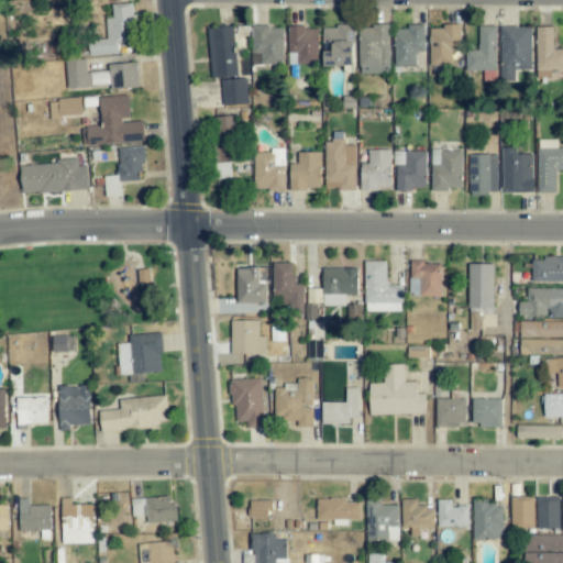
[(89,56),(117,54),(117,43),(135,42),(133,3),(111,4),(112,18),(106,19),(107,40),(88,41),(89,56)]
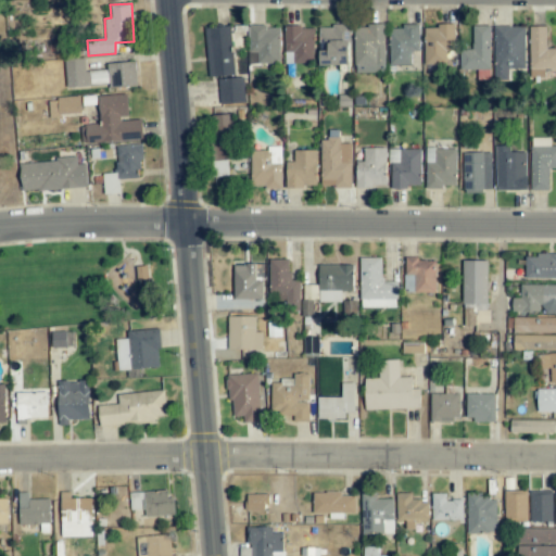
[(384,73),(384,25),(354,26),(355,74),(384,73)]
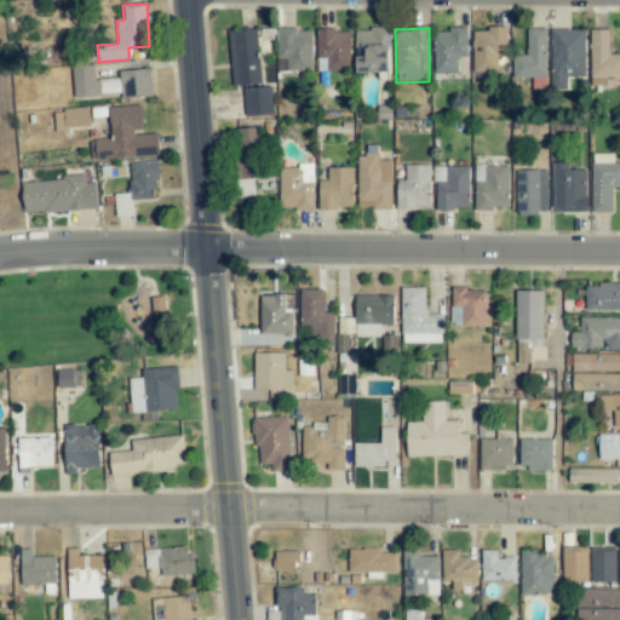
[(311,29),(277,30),(279,59),(286,59),(286,72),(313,70),(311,29)]
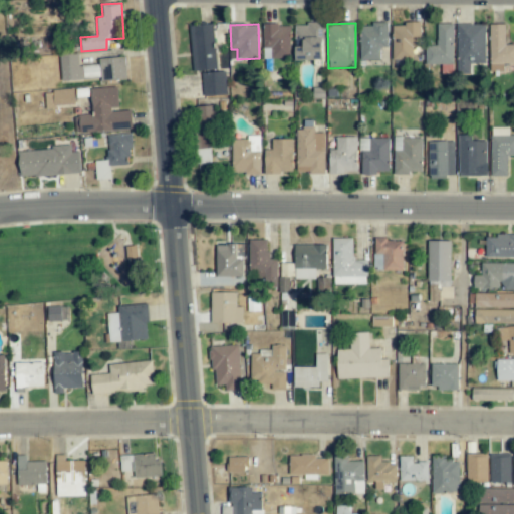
[(294,24),(295,60),(323,60),(322,24),(294,24)]
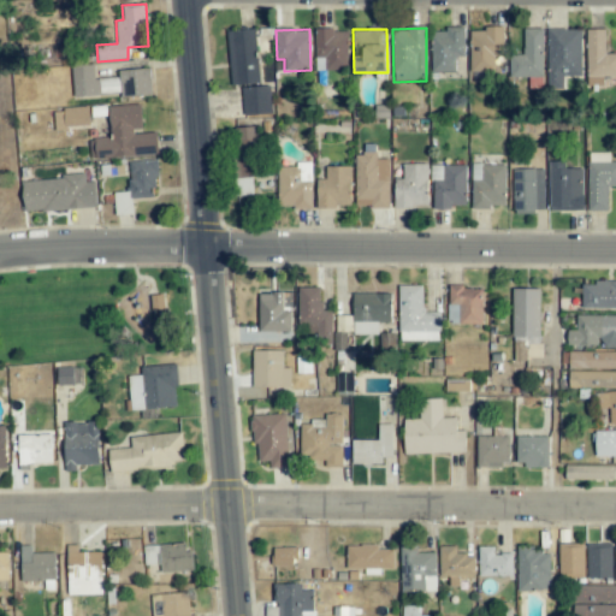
[(465,57),(465,29),(431,29),(432,72),(456,72),(455,57),(465,57)]
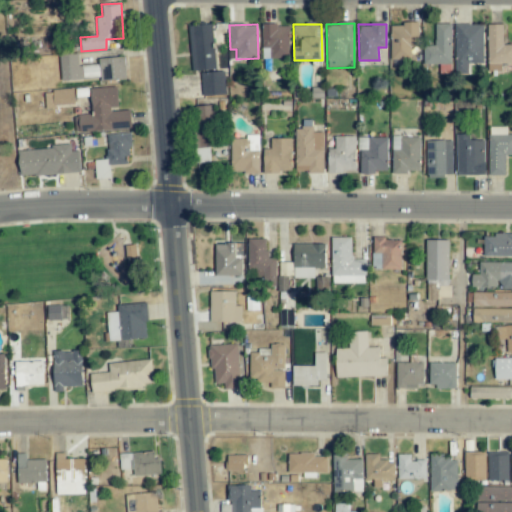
[(391,59),(411,59),(411,47),(419,47),(418,24),(390,25),(391,59)]
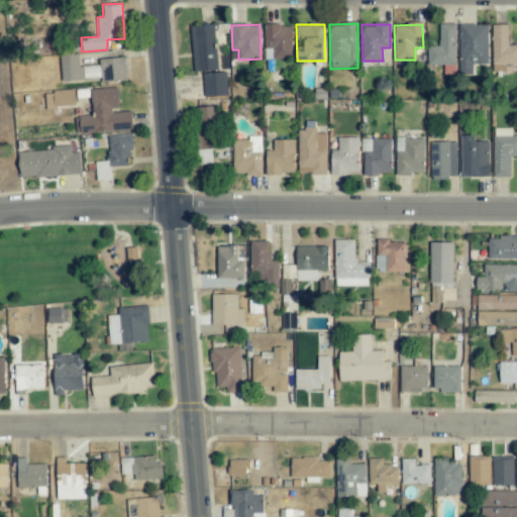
[(454,24),(438,24),(439,46),(427,46),(428,65),(455,65),(454,24)]
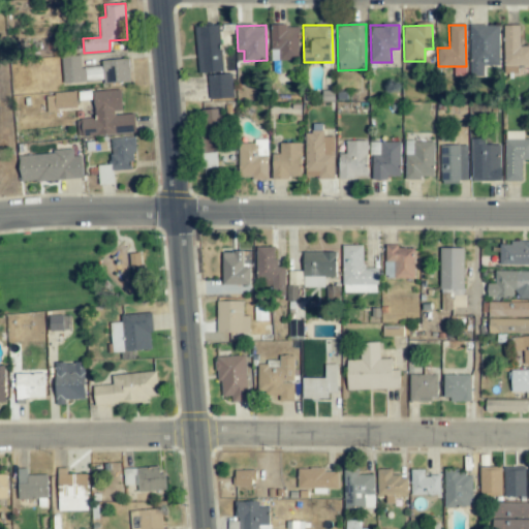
[(499,66),(499,26),(470,25),(470,76),(484,76),(484,66),(499,66)]
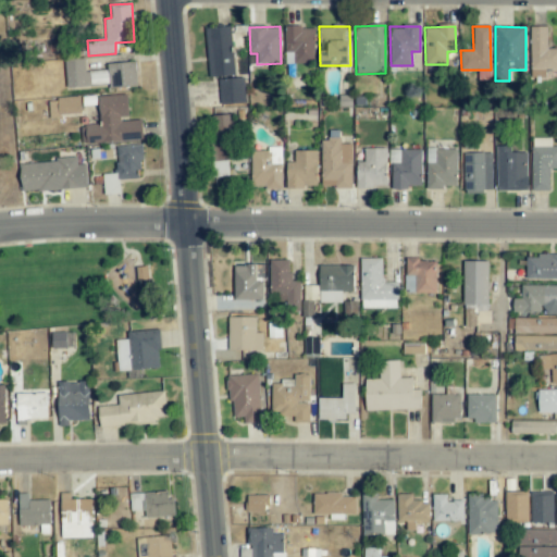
[(556,69),(556,48),(547,49),(547,26),(530,26),(531,70),(556,69)]
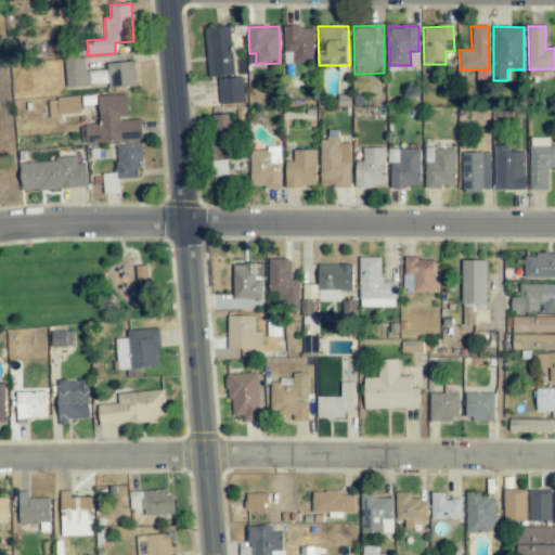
[(207,77),(232,76),(231,27),(206,27),(207,77)]
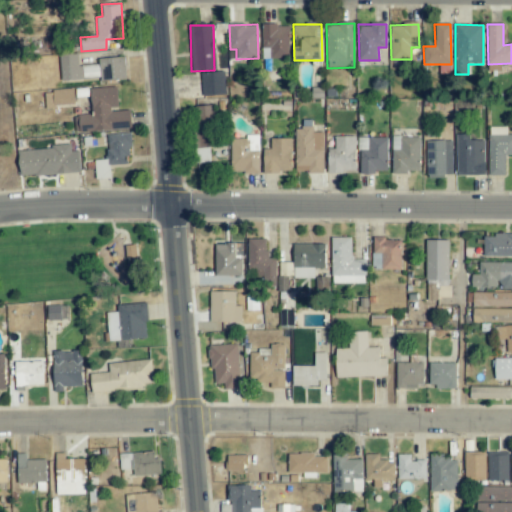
[(289,25),(262,25),(262,59),(290,58),(289,25)]
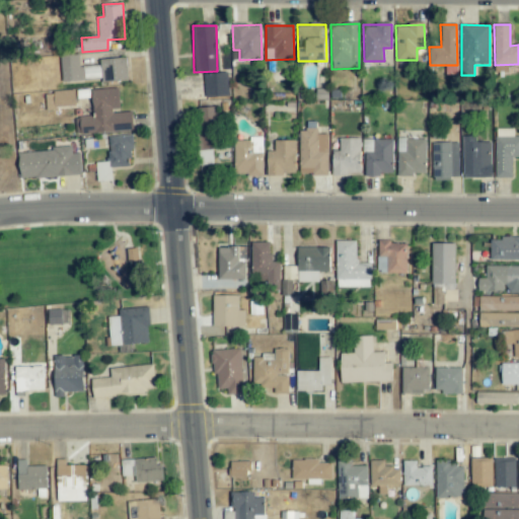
[(126,58),(99,59),(99,65),(79,66),(78,55),(60,56),(61,81),(101,79),(101,82),(127,81),(126,58)]
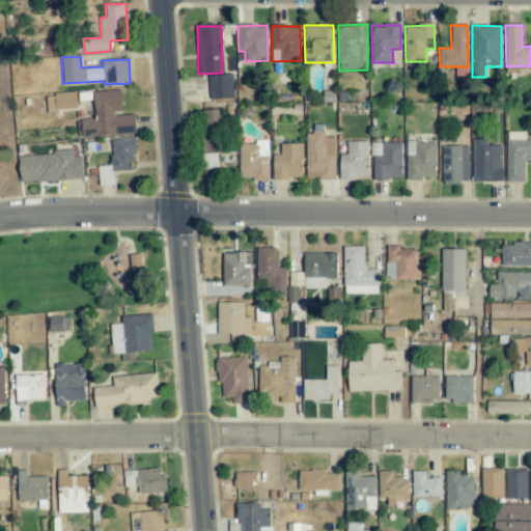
[(210,100),(233,99),(232,75),(210,75),(210,100)]
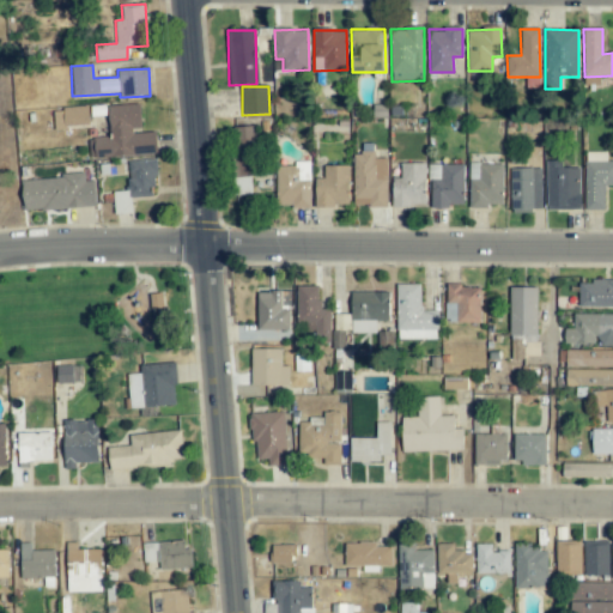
[(157,155),(155,131),(140,132),(139,104),(108,107),(109,137),(89,138),(90,158),(157,155)]
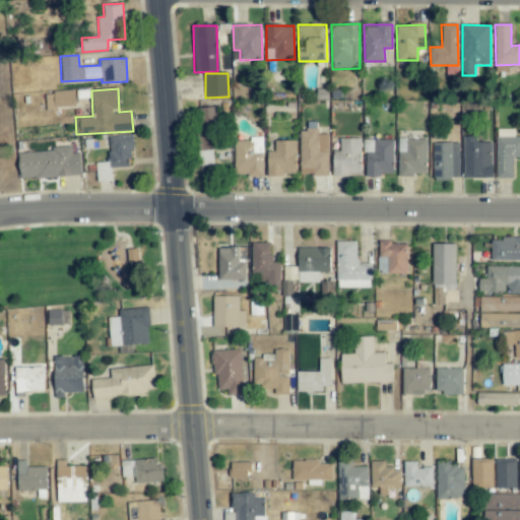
[(47,108),(75,107),(74,90),(46,92),(47,108)]
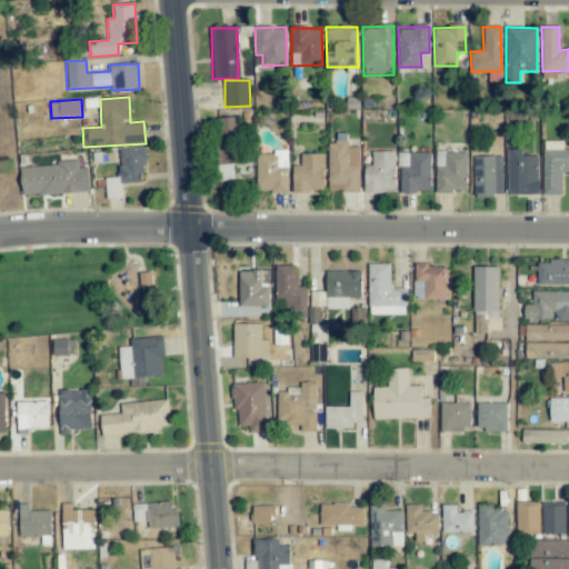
[(217,117),(217,180),(233,180),(233,165),(238,165),(238,117),(217,117)]
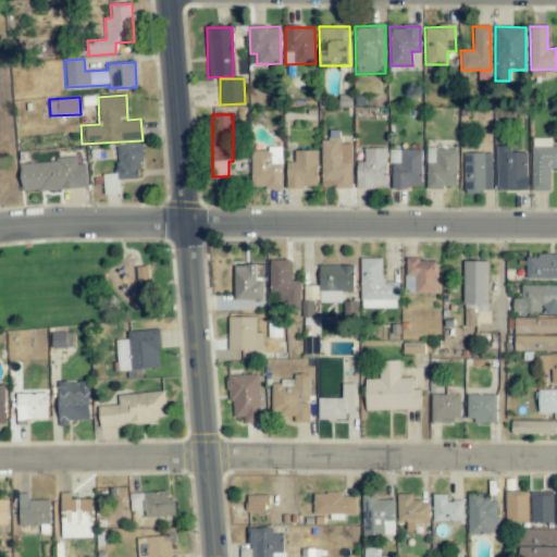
[(351,187),(353,144),(341,144),(341,138),(322,138),(321,187),(351,187)]
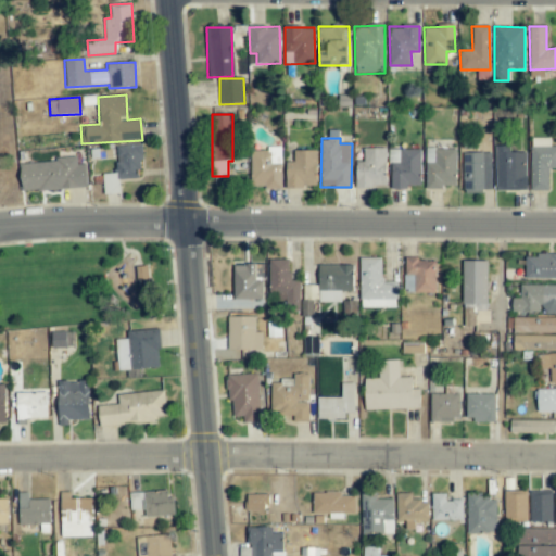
[(531,191),(548,190),(547,168),(555,168),(555,146),(551,147),(550,138),(530,138),(531,191)]
